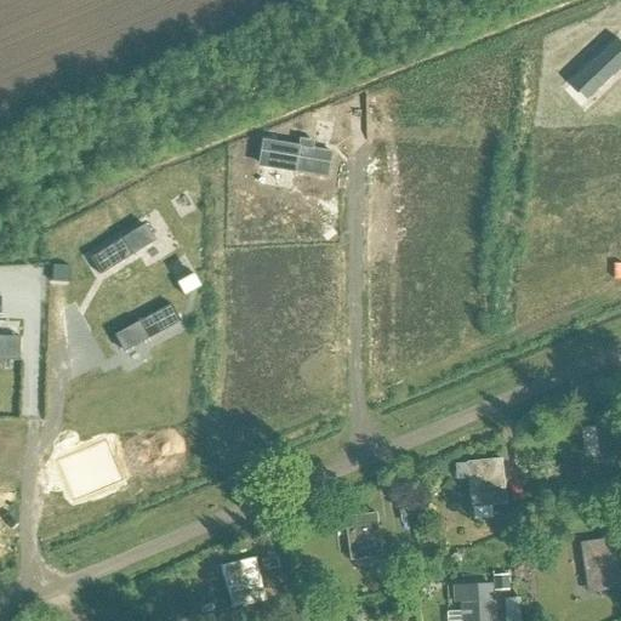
[(620,70),(620,41),(620,40),(576,81),(592,98),(620,70)]
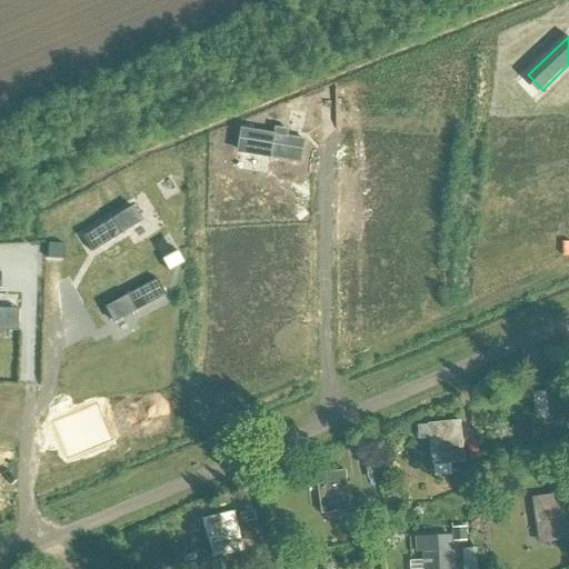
[(290,126),(303,128),(306,113),(291,112),(290,126)]
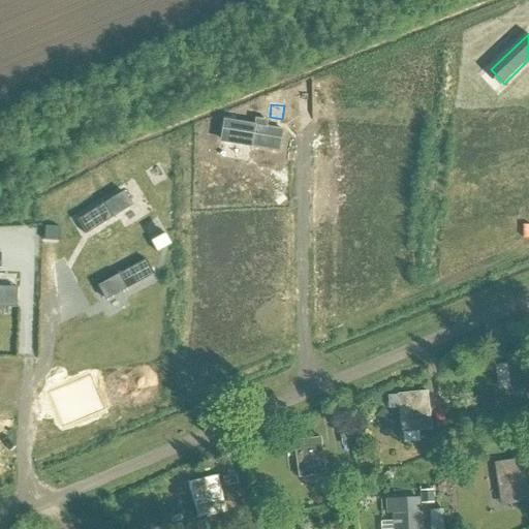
[(257,121),(256,127),(227,122),(224,142),(280,151),(283,131),(267,129),(268,122),(257,121)]
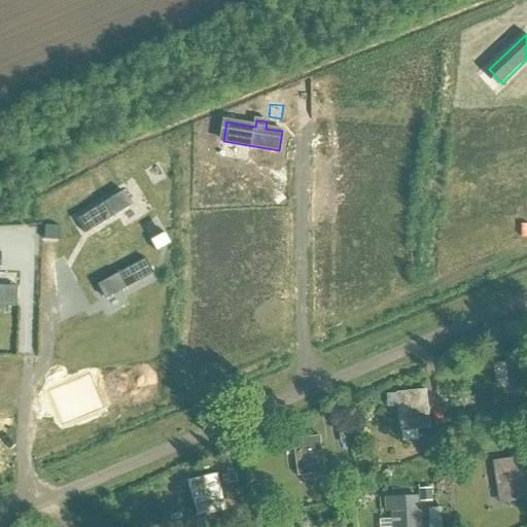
[(130,205),(121,191),(76,220),(84,234),(115,215),(115,214),(130,205)]
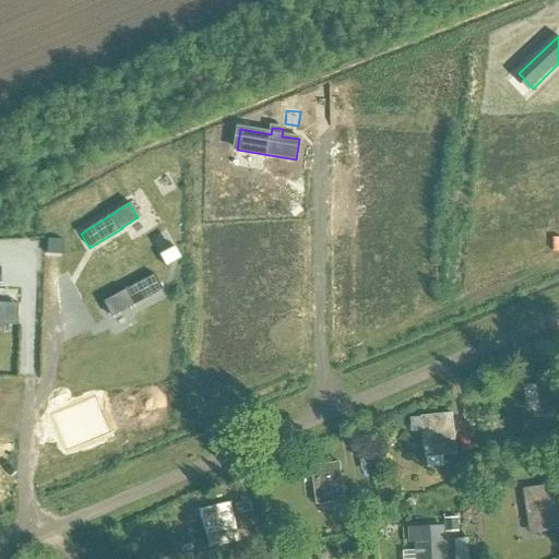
[(46,254),(61,256),(62,241),(47,240),(46,254)]
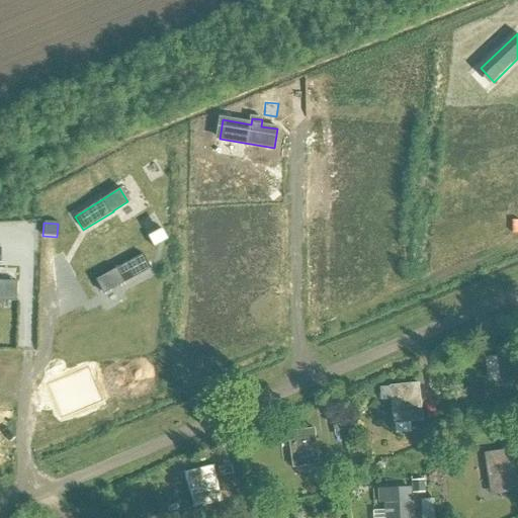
[(161,230),(148,237),(153,247),(166,240),(161,230)]
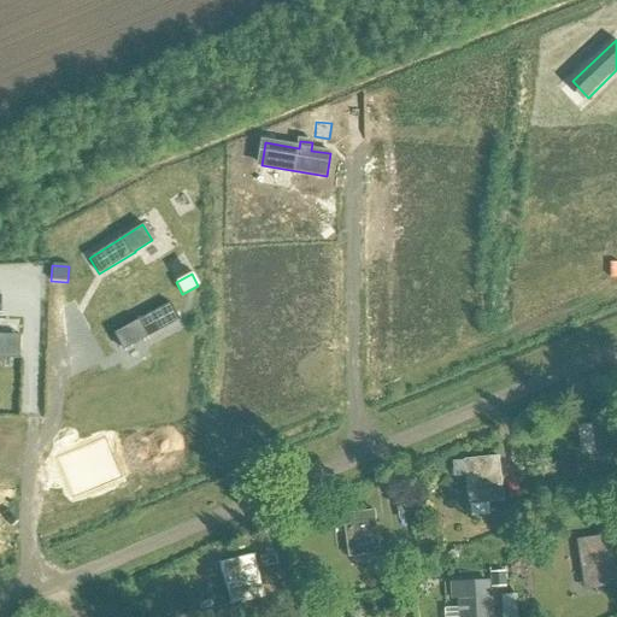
[(458,285),(410,286),(410,324),(458,323),(458,285)]
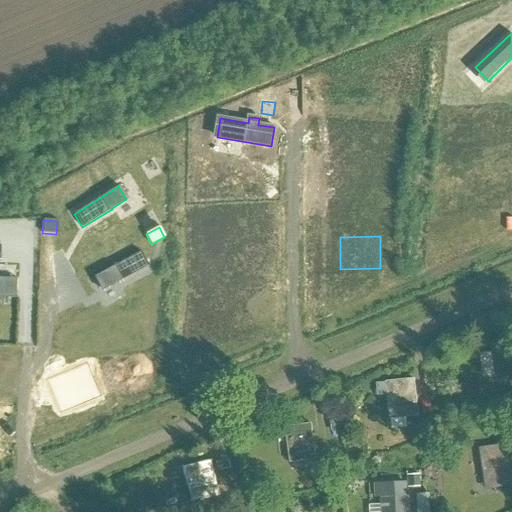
[(117,283),(148,266),(140,252),(94,277),(102,290),(116,282),(117,283)]
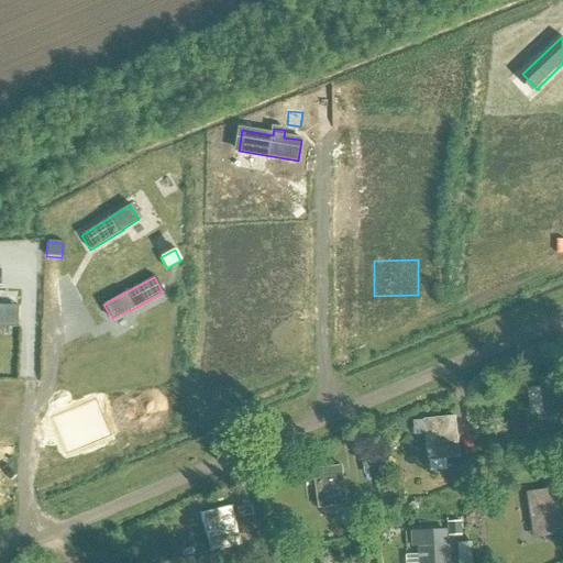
[(0,328),(17,329),(17,308),(0,307),(0,328)]
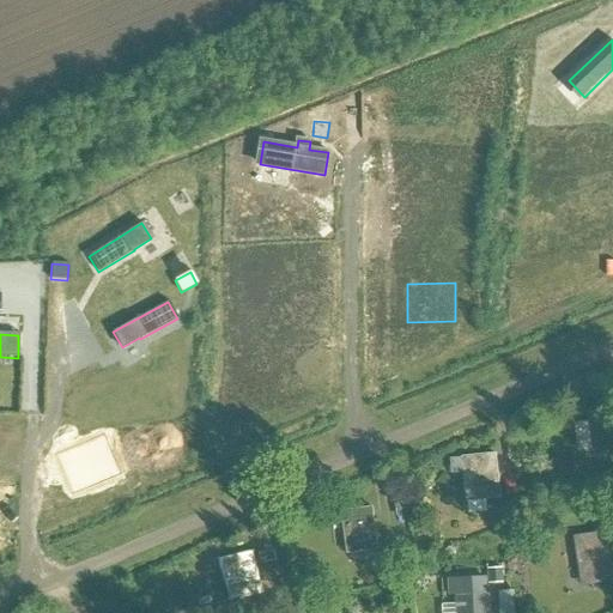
[(592,453),(612,449),(612,408),(586,413),(592,453)]
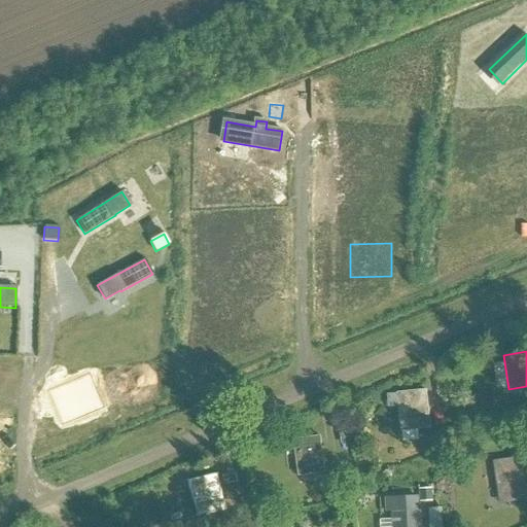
[(90,375),(47,392),(62,427),(104,410),(90,375)]
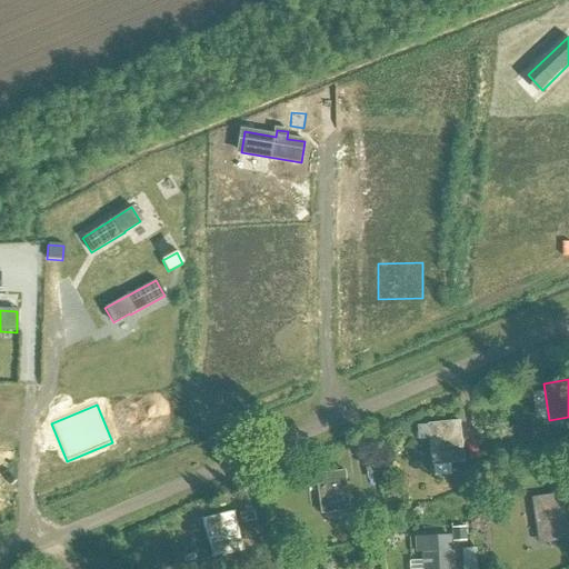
[(432,468),(472,463),(470,449),(460,450),(457,423),(427,428),(432,468)]
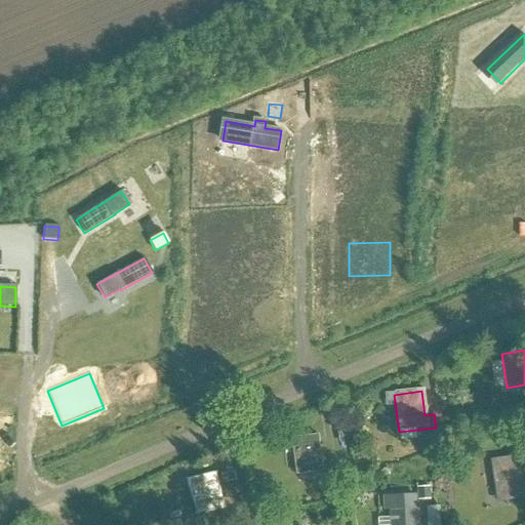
[(338,428),(340,444),(351,443),(350,428),(338,428)]
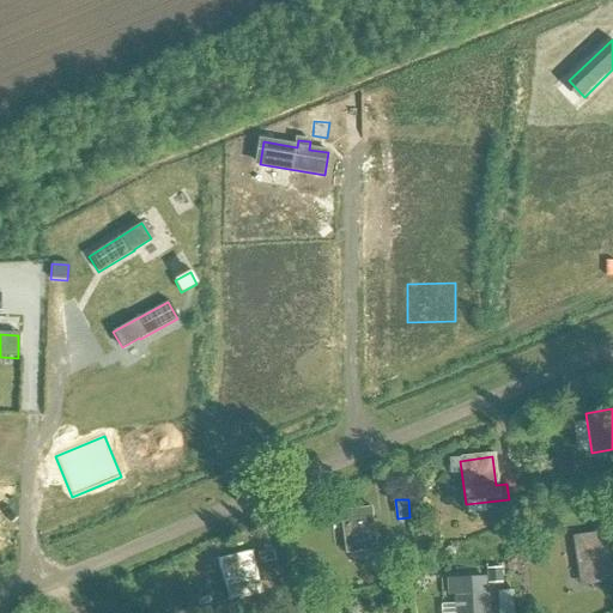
[(346,558),(377,553),(370,511),(340,516),(346,558)]
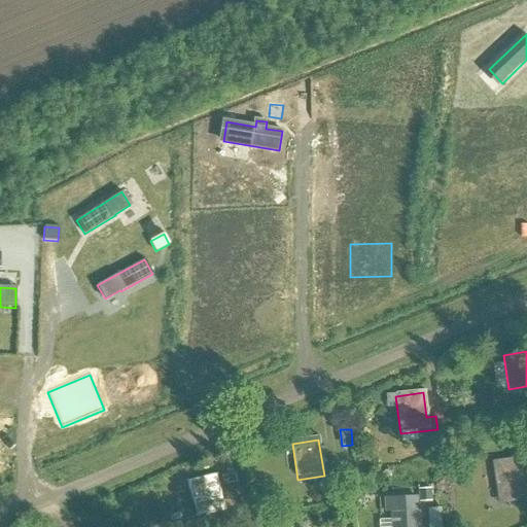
[(526,447),(511,450),(512,461),(492,464),(499,507),(526,502),(519,463),(526,461),(526,447)]
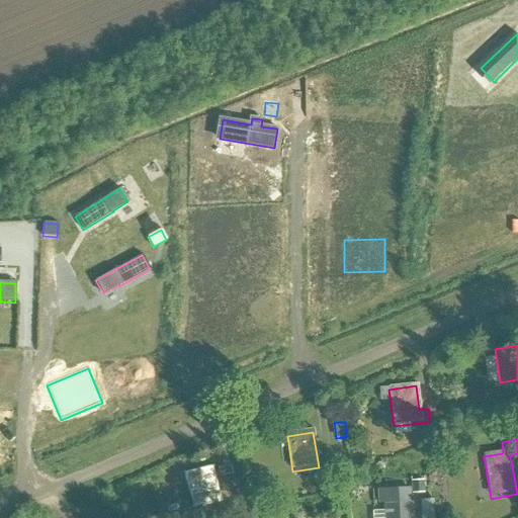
[(229,466),(217,469),(219,480),(231,476),(229,466)]
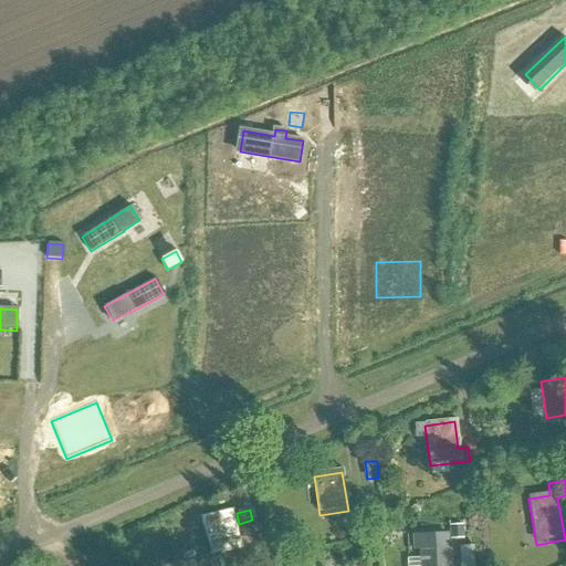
[(243,548),(236,517),(205,525),(212,557),(243,548)]
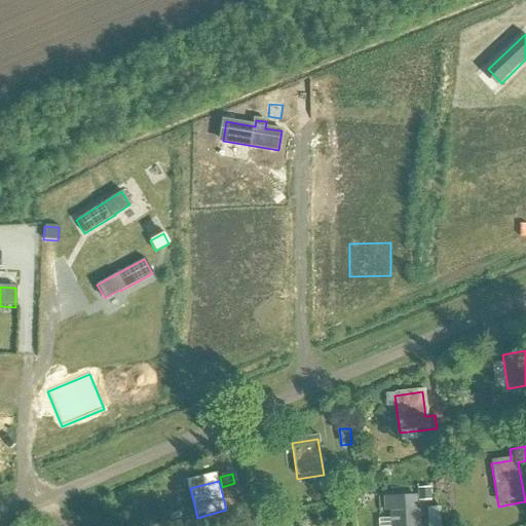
[(423,503),(442,502),(441,483),(422,484),(423,503)]
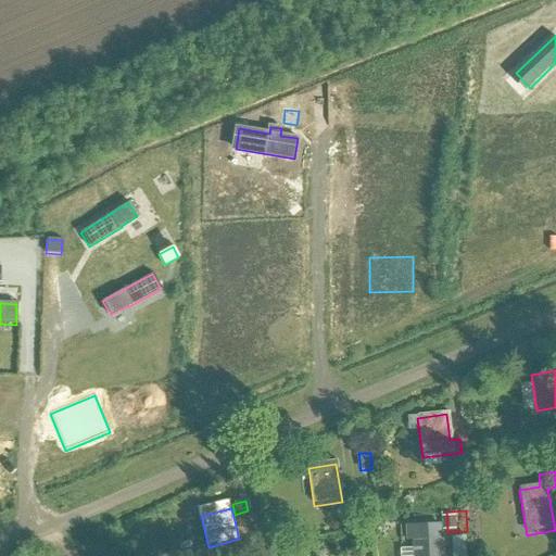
[(415,541),(416,555),(443,555),(443,538),(441,538),(440,525),(408,527),(408,542),(415,541)]
